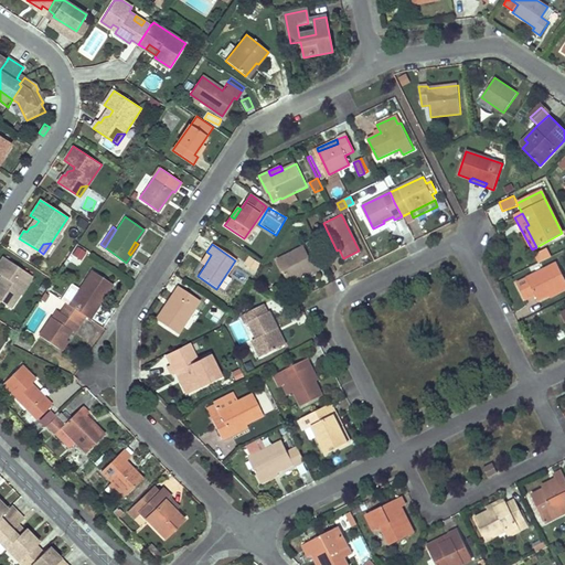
[(77,245),(72,253),(82,259),(87,252),(77,245)]
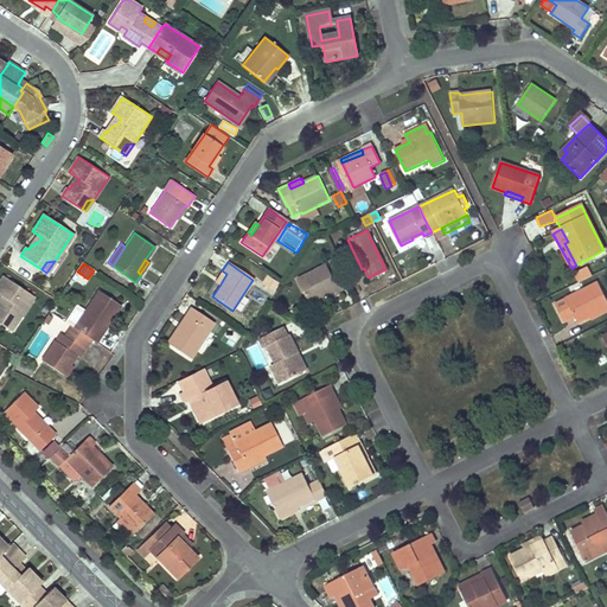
[(325,264),(296,280),(310,304),(337,289),(338,293),(350,287),(342,272),(331,276),(325,264)]
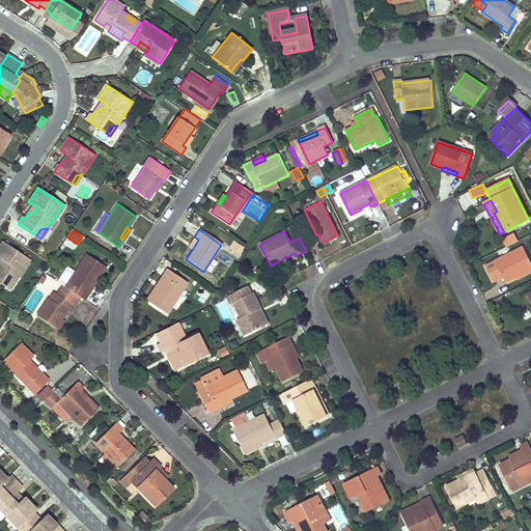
[(508,245),(518,240),(513,232),(504,238),(508,245)]
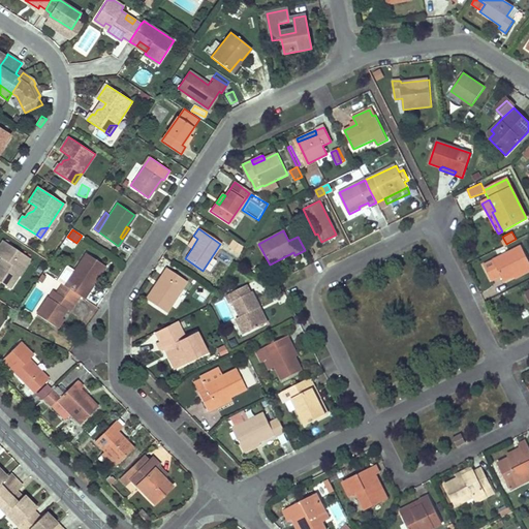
[(197,239),(193,236),(186,246),(191,249),(197,239)]
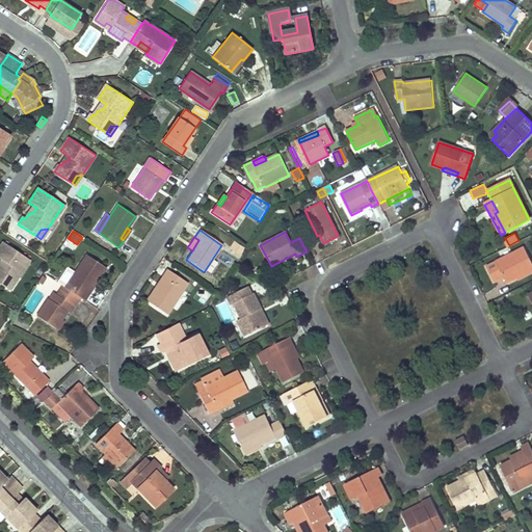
[(244,248),(234,241),(229,248),(238,256),(244,248)]
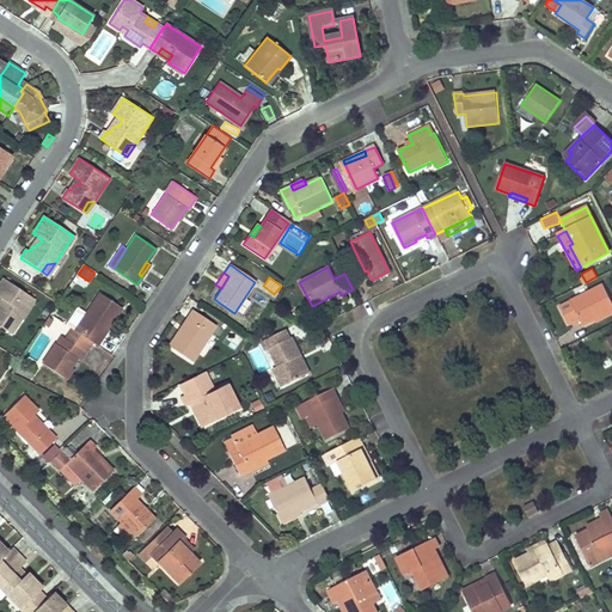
[(35,299),(5,279),(0,286),(0,297),(4,299),(6,301),(4,305),(0,305),(0,325),(7,330),(13,323),(20,322),(35,299)]
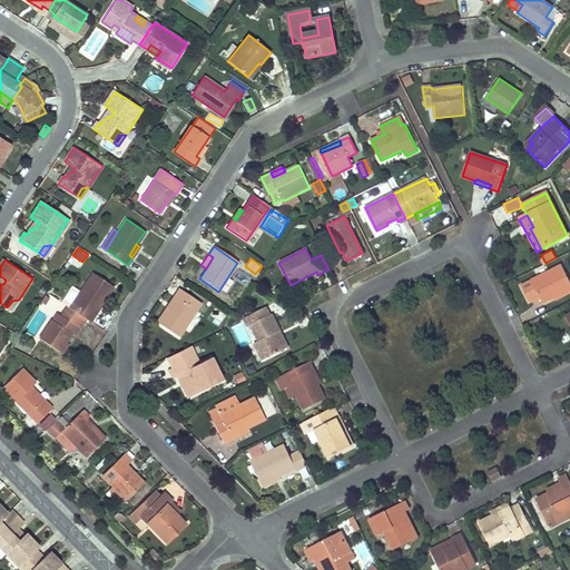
[(569,279),(562,266),(522,286),(530,303),(541,297),(542,302),(569,288),(569,279)]
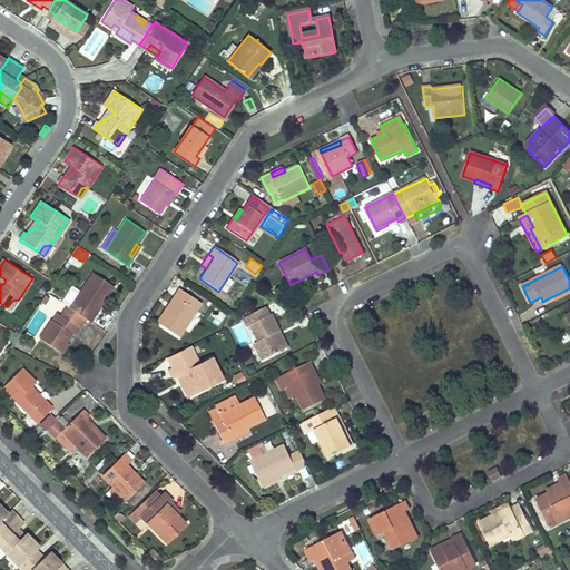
[(92,272),(68,307),(86,318),(90,322),(95,313),(94,312),(100,302),(102,303),(112,286),(92,272)]
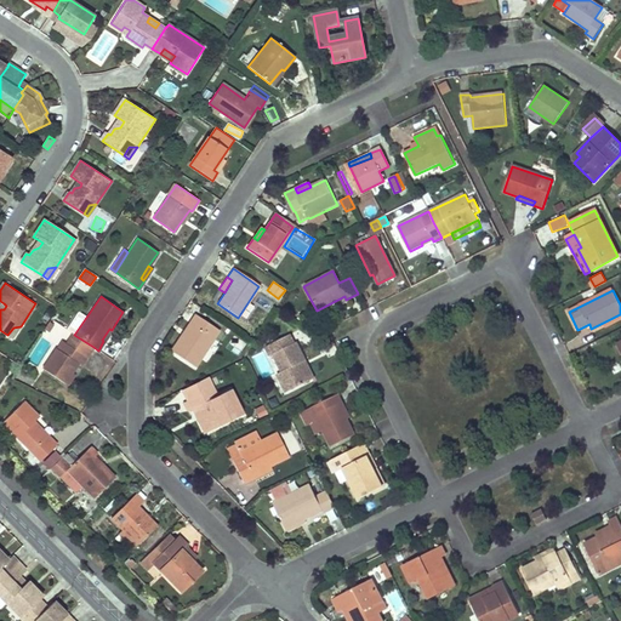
[(170,351),(193,366),(217,330),(194,314),(170,351)]
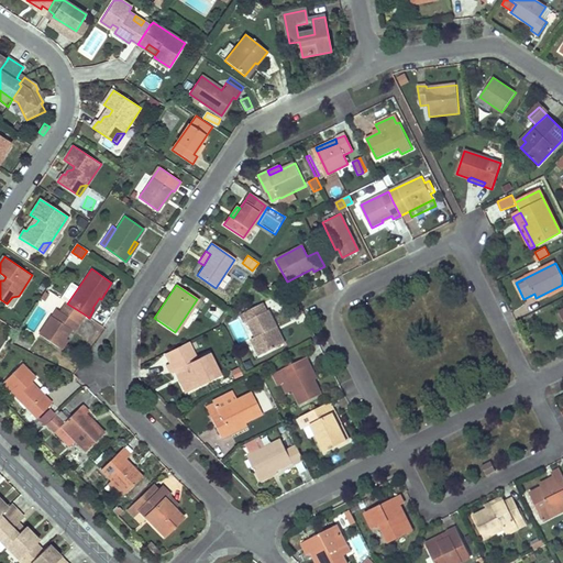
[(562,285),(548,293),(549,296),(562,288),(562,285)]
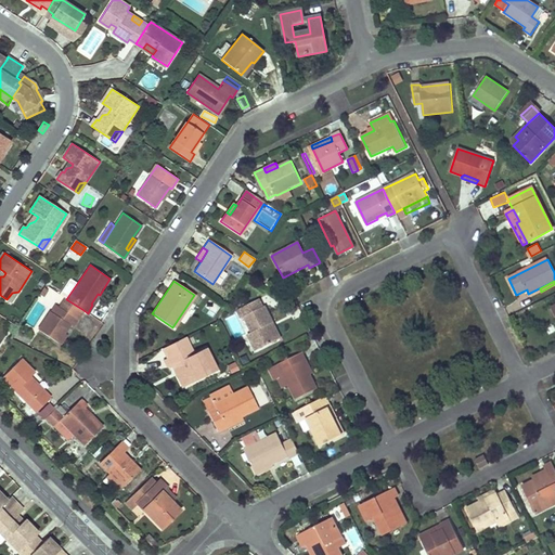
[(12,293),(7,299),(11,302),(18,292),(12,293)]
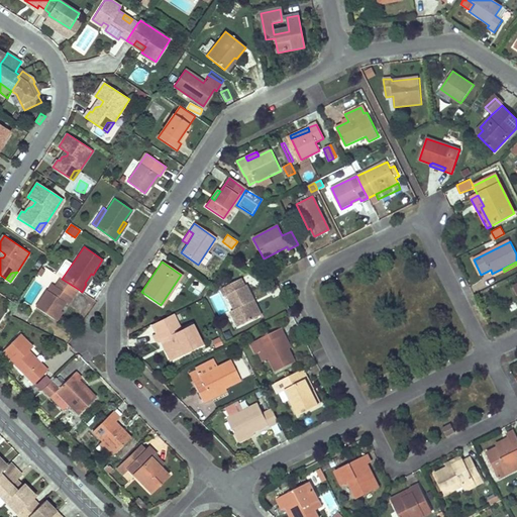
[(78,289),(62,279),(61,278),(55,286),(52,284),(47,290),(46,289),(35,306),(54,318),(60,310),(65,302),(67,304),(78,289)]
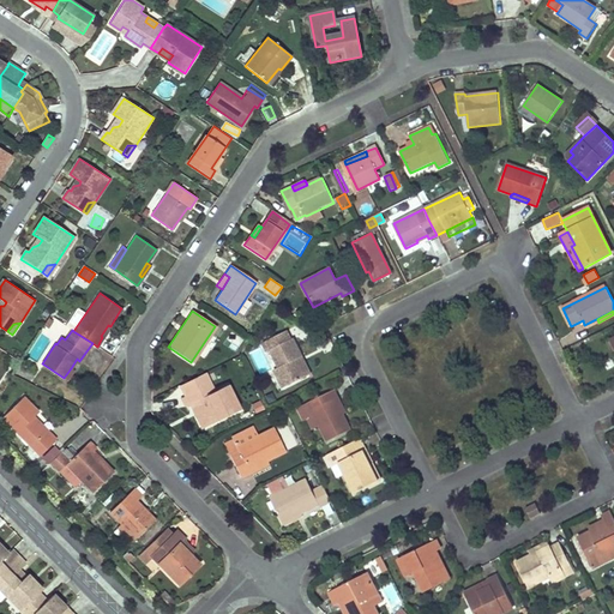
[(286,332),(266,342),(278,368),(274,371),(282,387),(305,378),(296,360),(300,357),(292,339),(290,341),(286,332)]
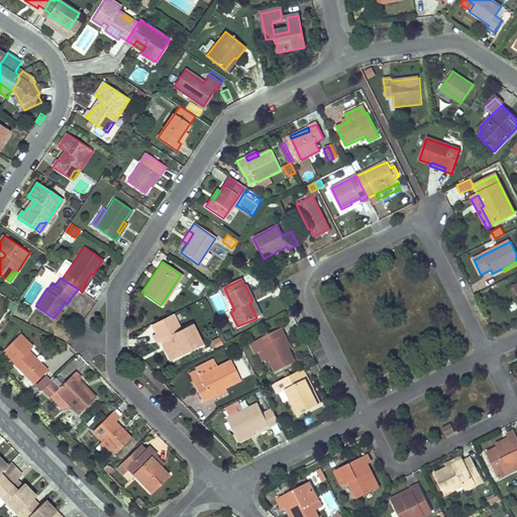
[(16,304),(11,300),(7,307),(12,310),(16,304)]
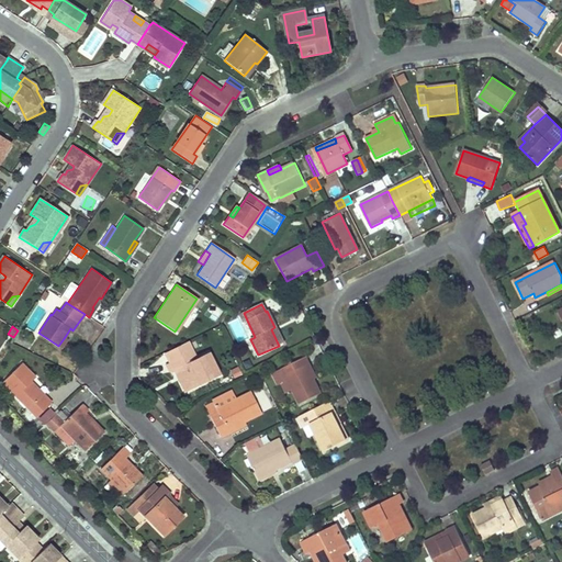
[(271,329),(279,346),(281,344),(274,327),(271,329)]
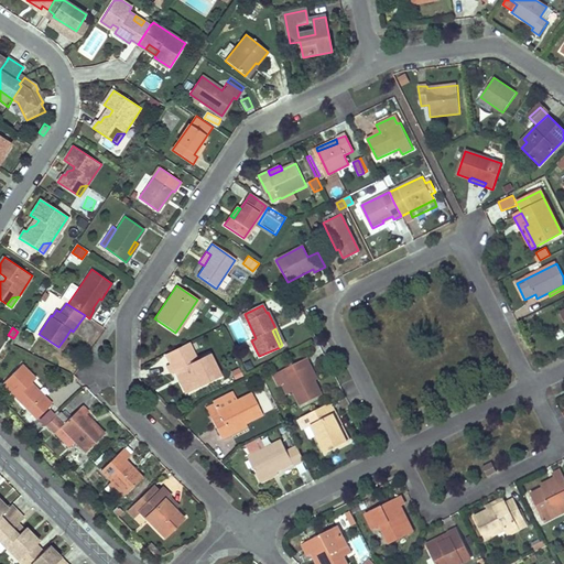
[(67,340),(65,338),(58,347),(62,349),(67,340)]
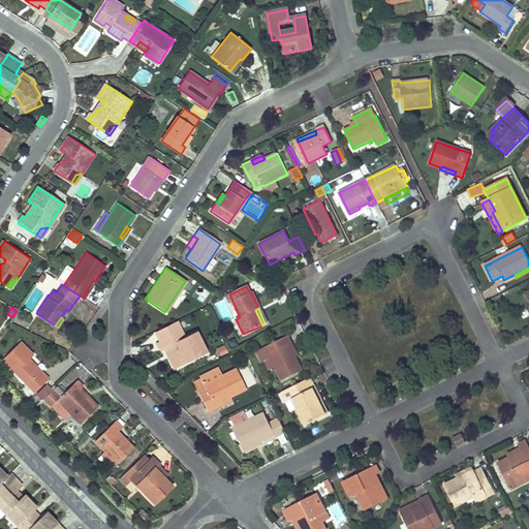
[(184,336),(177,320),(167,324),(175,341),(184,336)]
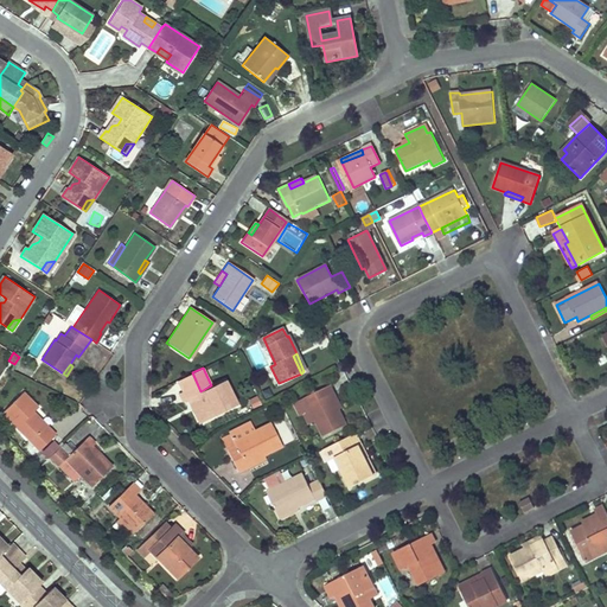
[(198,422),(235,404),(223,379),(211,385),(200,391),(192,372),(177,381),(181,390),(178,393),(183,401),(186,398),(192,396),(197,406),(192,409),(198,422)]
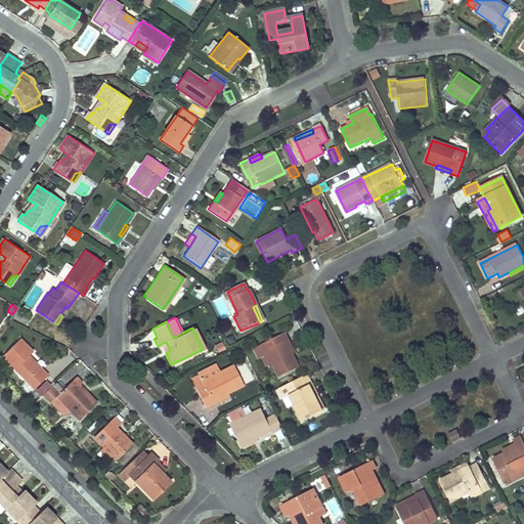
[(286,342),(289,340),(285,333),(252,349),(257,358),(260,356),(266,354),(271,363),(278,378),(298,369),(292,355),(286,342)]
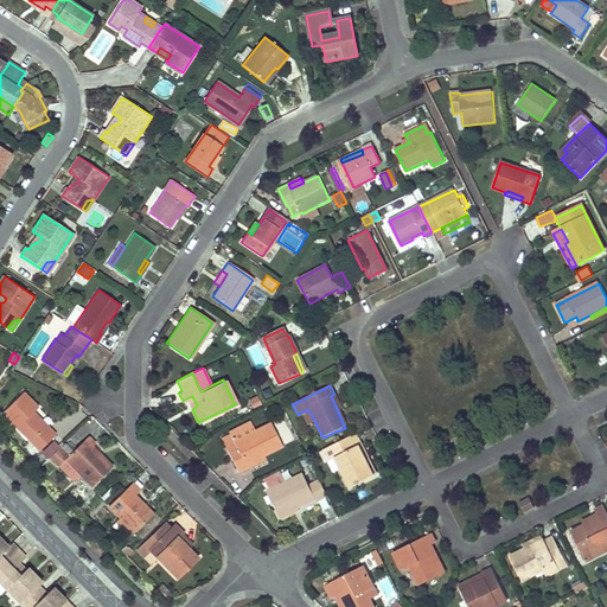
[(21,391),(0,413),(37,451),(53,435),(45,426),(42,429),(30,415),(32,413),(37,408),(21,391)]
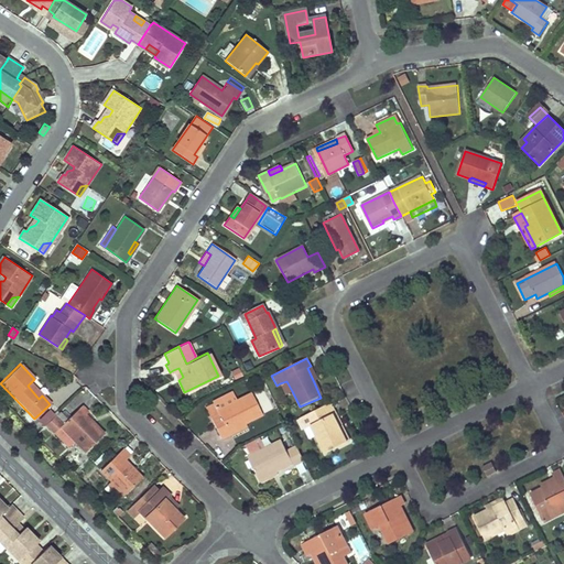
[(311,366),(307,368),(314,382),(317,381),(311,366)]
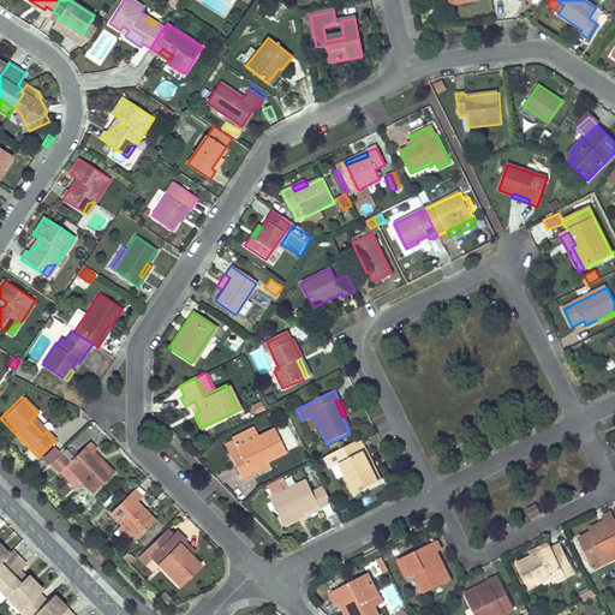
[(195,401),(189,404),(195,415),(199,411),(195,401)]
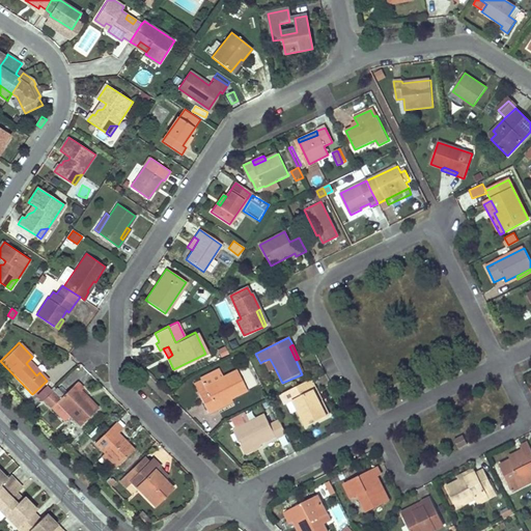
[(275,368),(270,359),(263,361),(269,371),(275,368)]
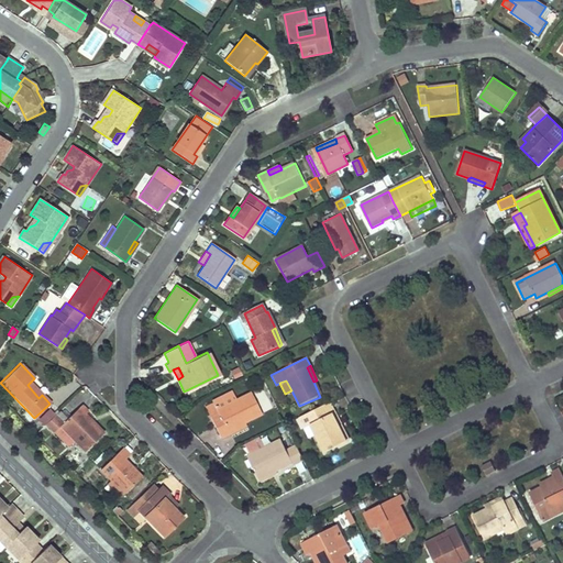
[(42,395),(30,383),(28,385),(39,398),(42,395)]
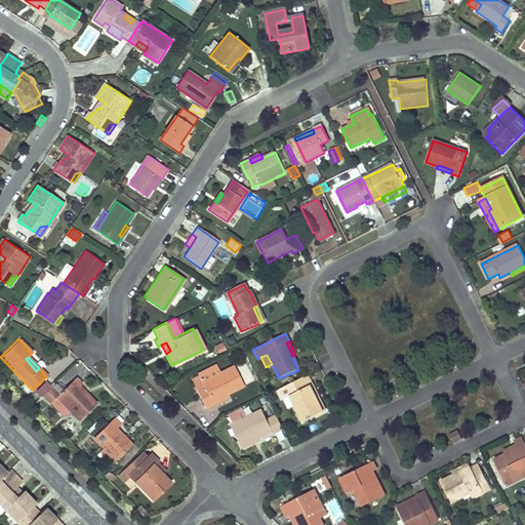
[(215,365),(197,374),(198,375),(201,381),(219,372),(215,365)]
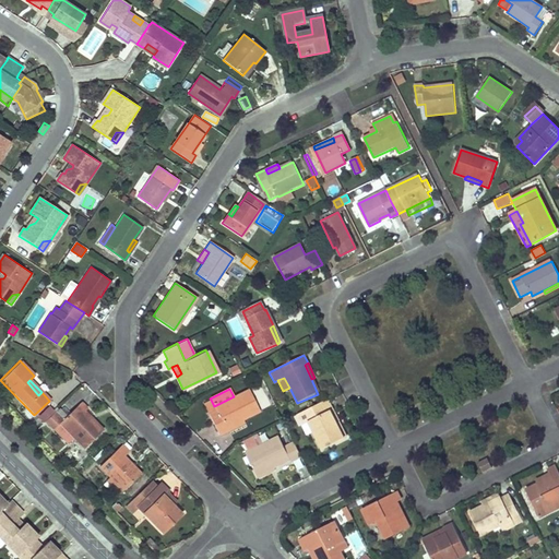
[(234,396),(214,406),(211,400),(202,404),(218,436),(226,431),(225,428),(242,419),(259,411),(248,390),(234,396)]
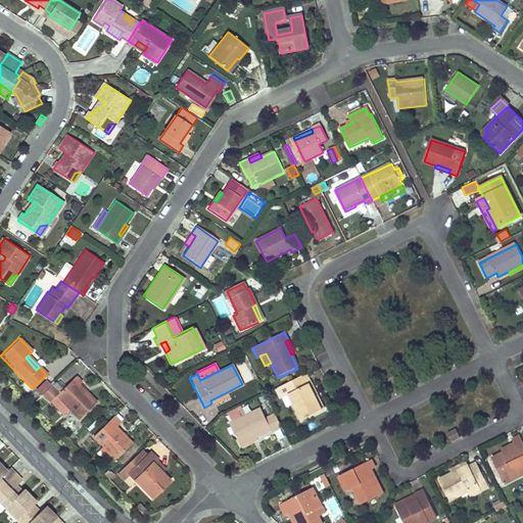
[(305,374),(292,380),(297,389),(288,394),(300,420),(324,410),(317,394),(314,396),(308,385),(311,383),(305,374)]
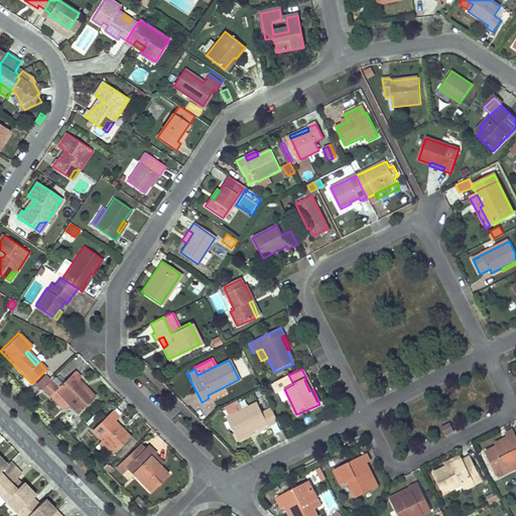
[(49,380),(40,389),(47,396),(53,390),(77,414),(94,396),(84,386),(83,388),(76,380),(79,377),(73,371),(55,387),(49,380)]
